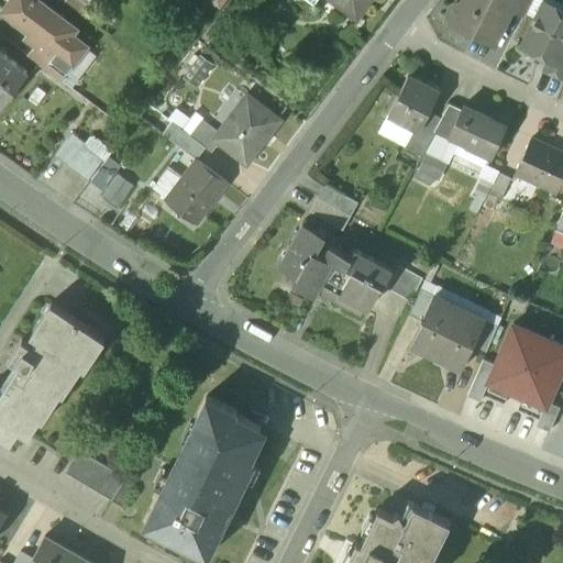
[(76,28),(40,0),(8,0),(1,10),(41,40),(36,45),(37,46),(67,69),(68,69),(87,45),(72,33),(76,28)]
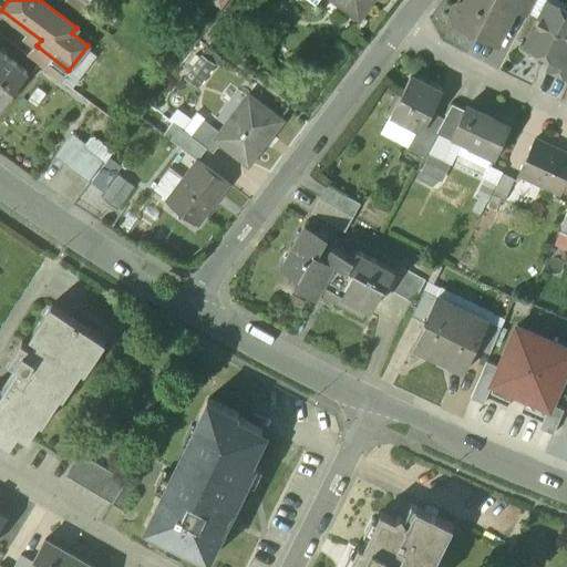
[(333,0),(359,19),(373,0),(333,0)]
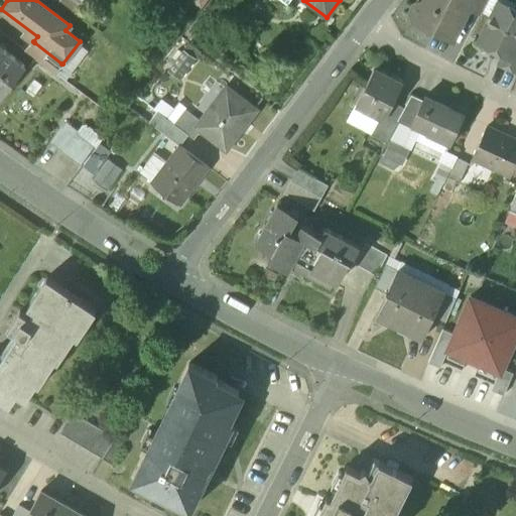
[(423,0),(423,1),(414,4),(411,12),(413,20),(422,24),(424,23),(436,29),(437,27),(449,34),(457,31),(469,6),(468,6),(471,0),(423,0)]
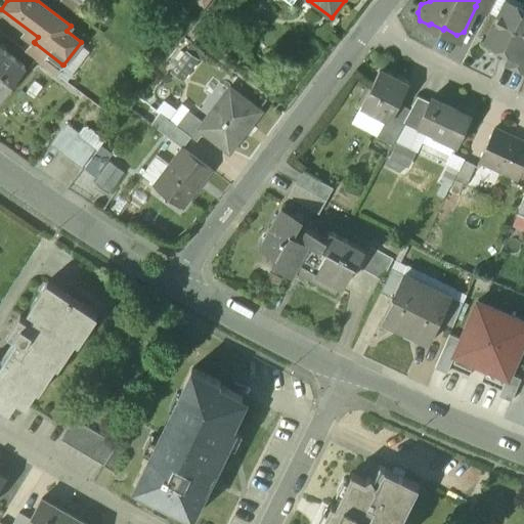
[(494,0),(478,0),(475,6),(476,6),(488,12),(494,0)]
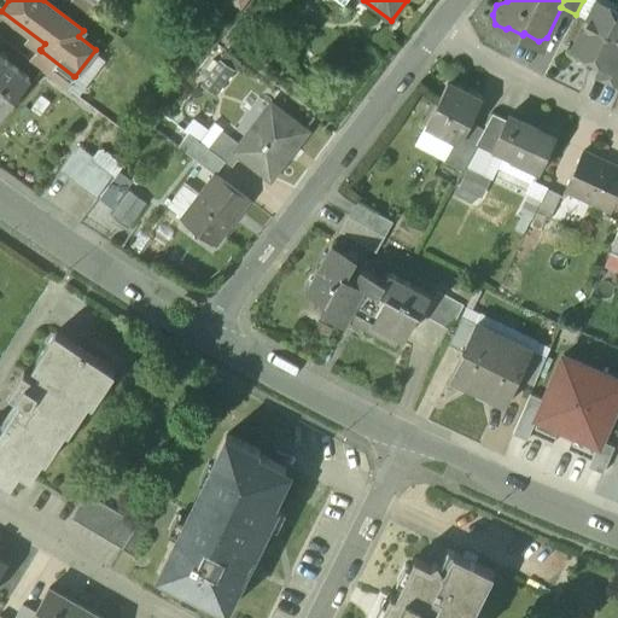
[(610,19),(594,12),(575,51),(604,65),(612,70),(617,57),(617,12),(614,11),(610,19)]
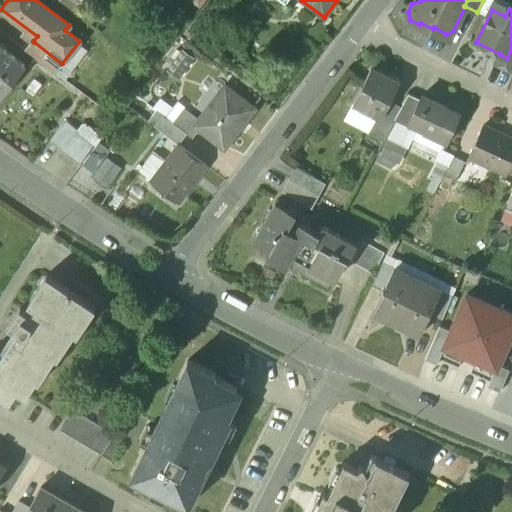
[(34,42),(27,51),(54,72),(61,63),(34,42)]
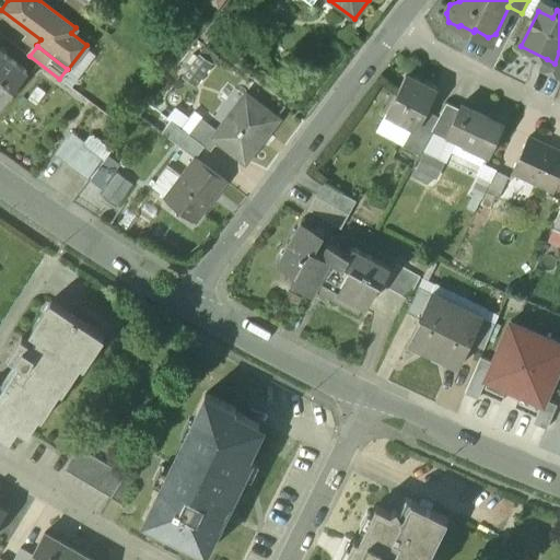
[(27,70),(0,49),(0,105),(1,106),(27,70)]
